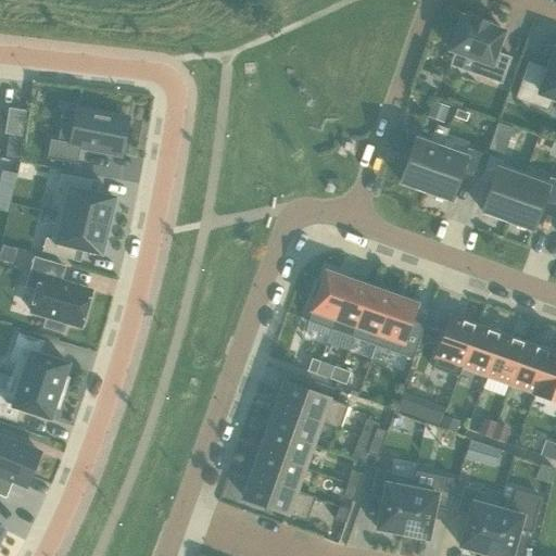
[(477,75),(502,84),(510,58),(496,52),(504,32),(488,26),(489,24),(471,19),(471,20),(460,16),(456,29),(451,27),(444,45),(450,47),(449,50),(481,62),(477,75)]
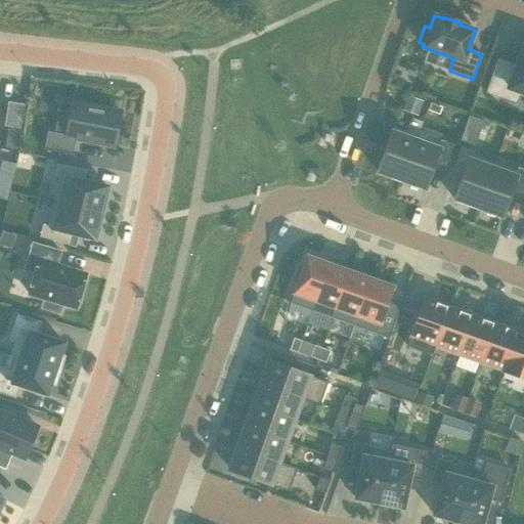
[(516,103),(520,92),(523,93),(523,45),(517,64),(497,57),(485,92),(516,103)]
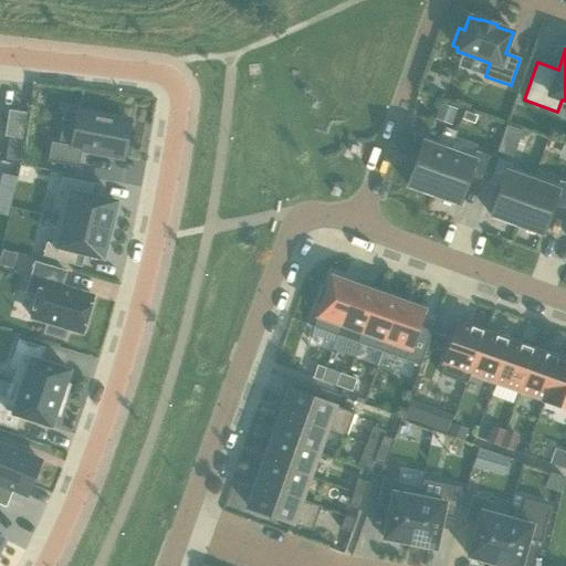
[(450,119),(454,109),(442,105),(439,116),(450,119)]
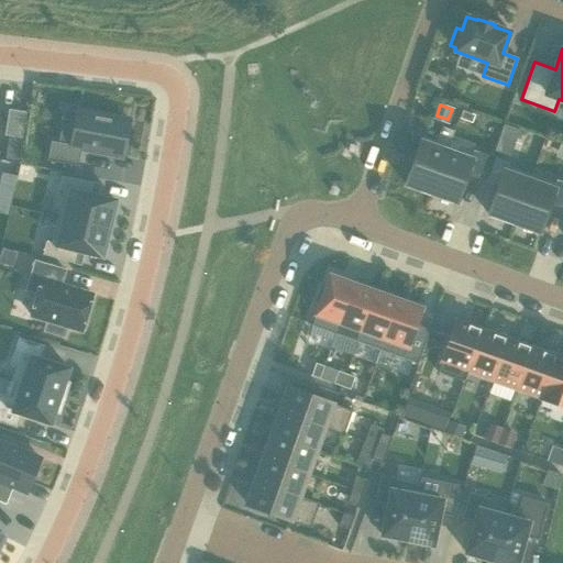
[(9,109),(4,135),(22,139),(25,112),(9,109)]
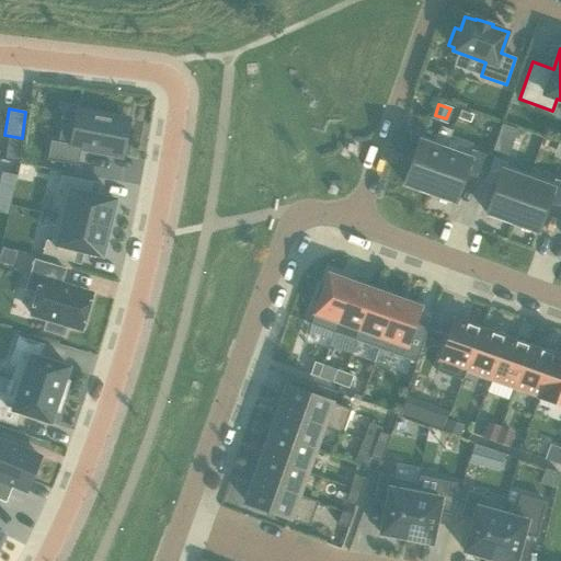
[(470,123),(473,114),(460,110),(458,118),(470,123)]
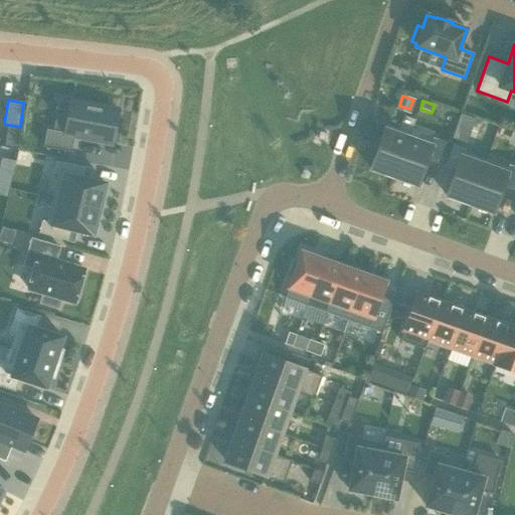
[(46,132),(43,148),(73,153),(76,138),(112,144),(118,111),(70,103),(64,136),(46,132)]
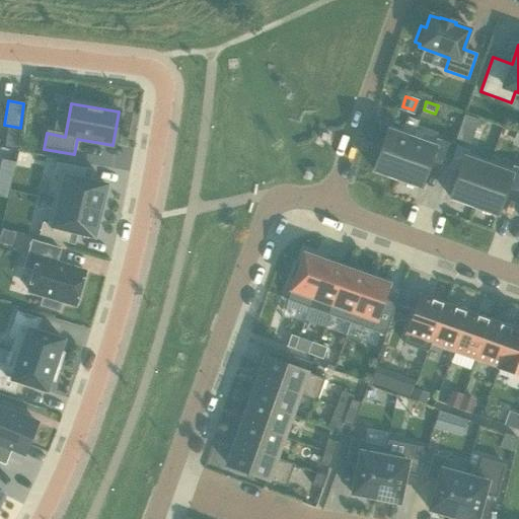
[(474,130),(478,120),(463,115),(460,125),(474,130)]
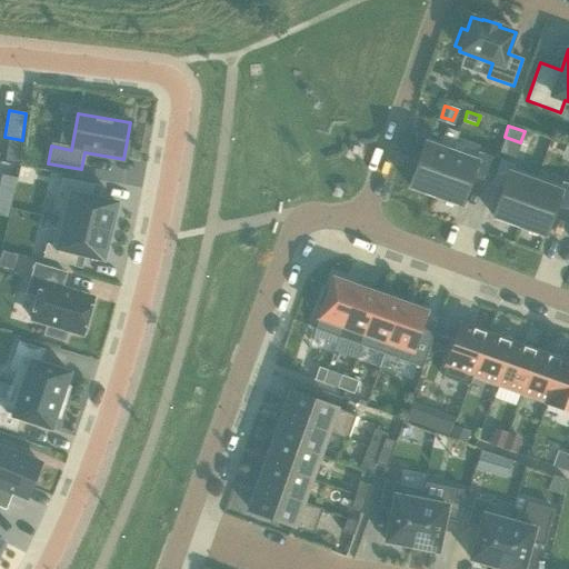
[(451,152),(452,152),(453,147),(458,132),(446,128),(441,142),(428,138),(410,188),(436,197),(451,152)]
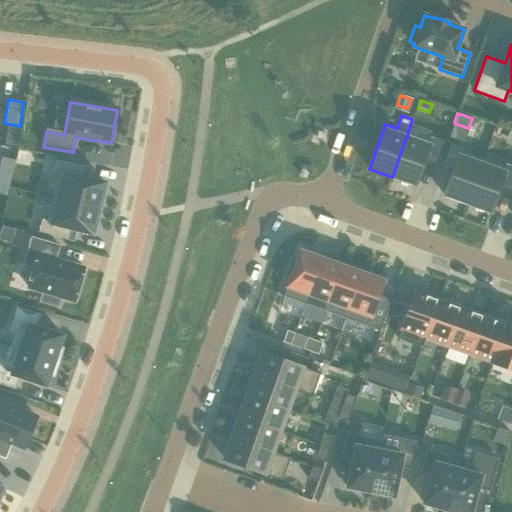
[(427,144),(407,137),(406,137),(392,177),(414,185),(424,159),(435,163),(443,141),(430,136),(427,144)]
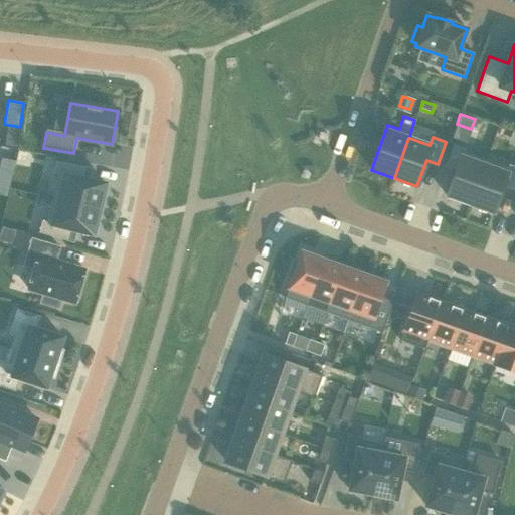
[(470,205),(486,160),(465,152),(466,149),(453,144),(446,166),(457,170),(447,196),(470,205)]
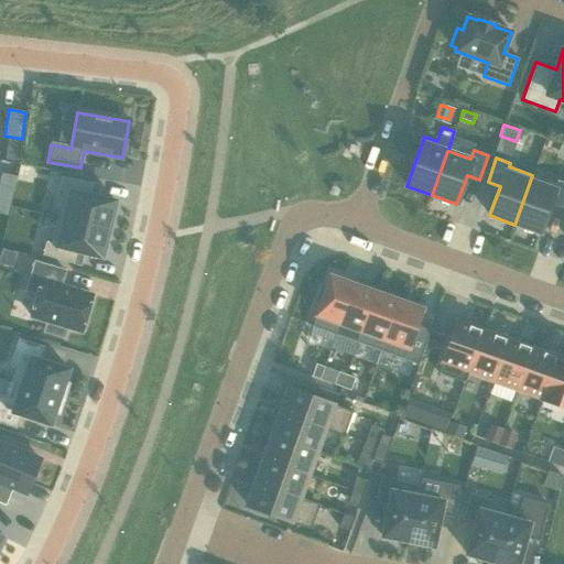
[(555,184),(532,175),(514,225),(540,234),(550,205),(562,209),(563,203),(563,182),(557,180),(555,184)]
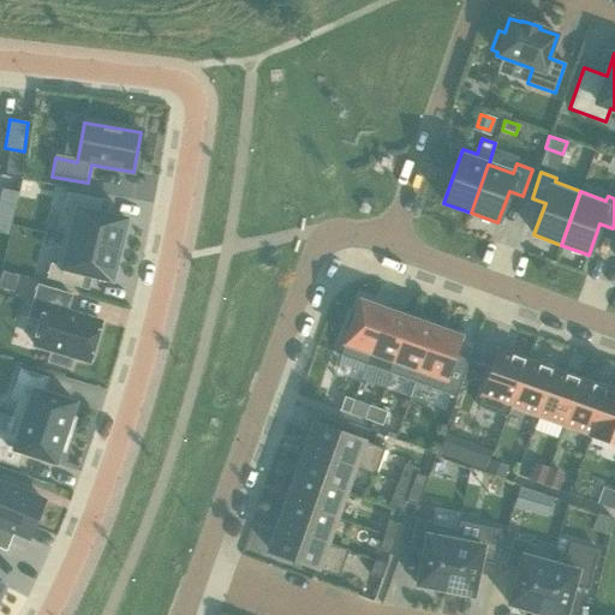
[(70,208),(63,237),(119,250),(126,220),(101,214),(103,199),(67,192),(64,207),(70,208)]
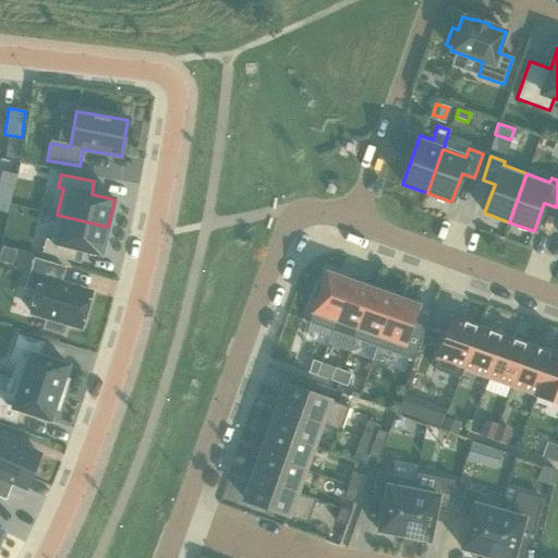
[(45,239),(41,252),(74,262),(77,249),(100,255),(108,227),(57,215),(50,240),(45,239)]
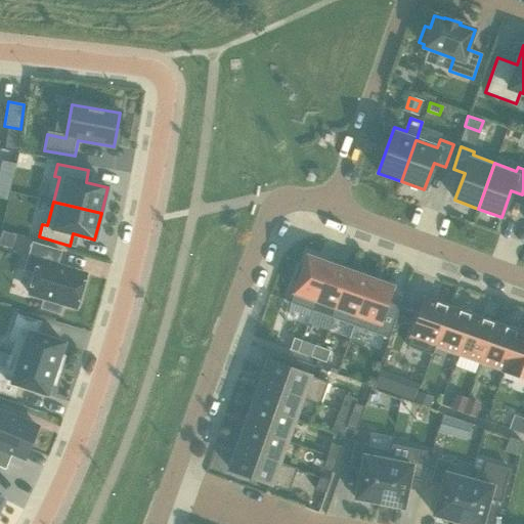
[(27,243),(18,269),(30,272),(24,294),(40,299),(39,304),(58,309),(60,304),(76,309),(86,274),(66,268),(70,255),(27,243)]
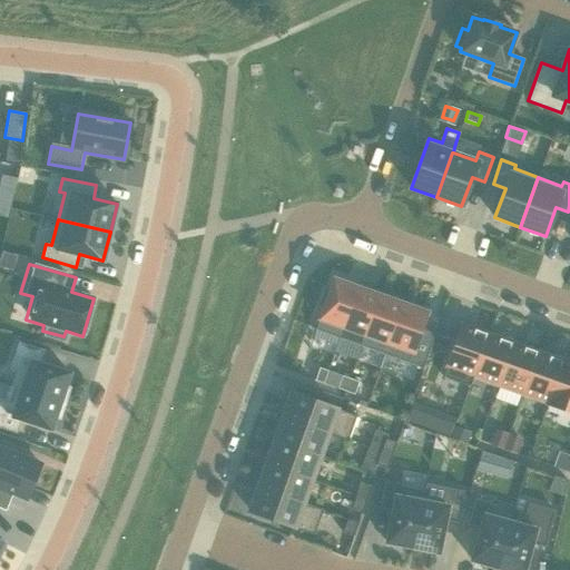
[(324,306),(316,330),(343,338),(361,288),(334,278),(330,292),(325,291),(321,305),(324,306)]
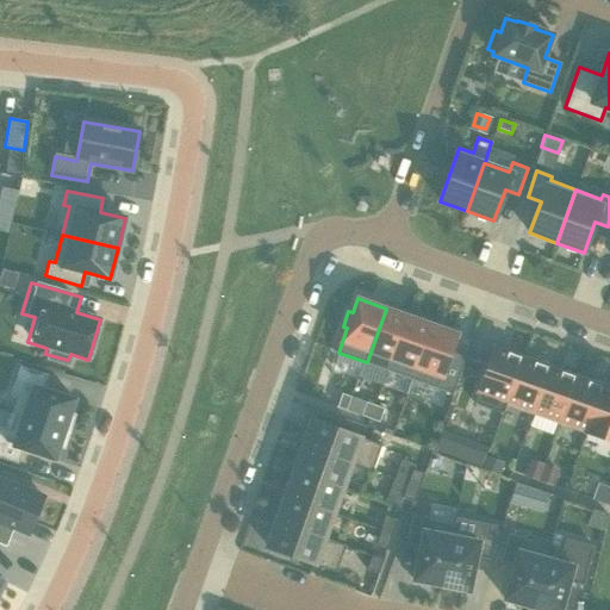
[(386,309),(367,362),(396,373),(415,319),(386,309)]
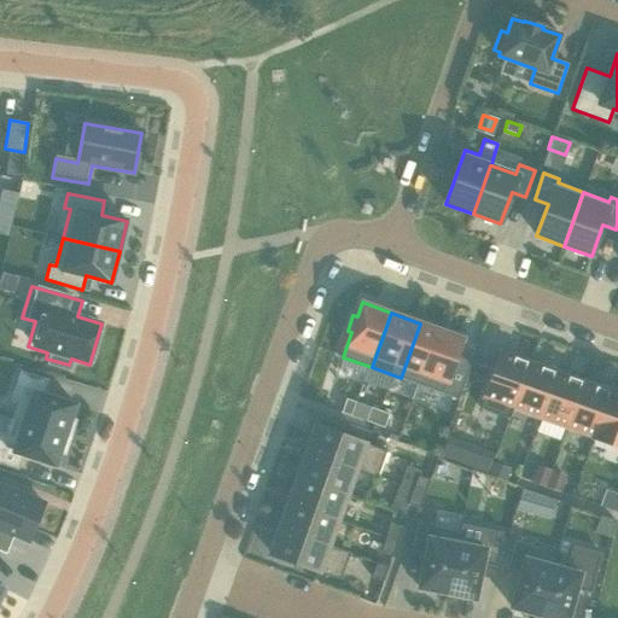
[(420,324),(401,378),(430,388),(449,333),(420,324)]
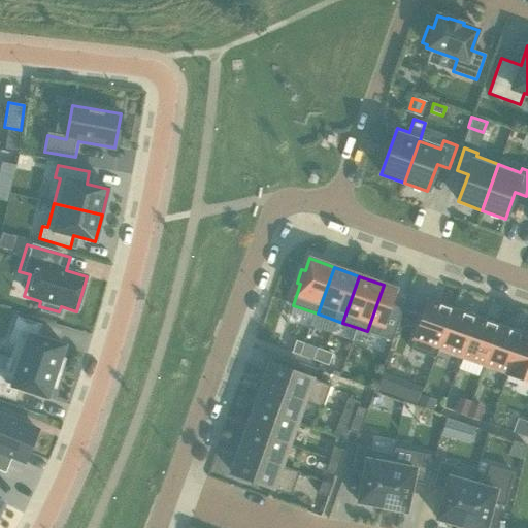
[(384,285),(367,331),(392,340),(402,309),(390,305),(395,289),(384,285)]
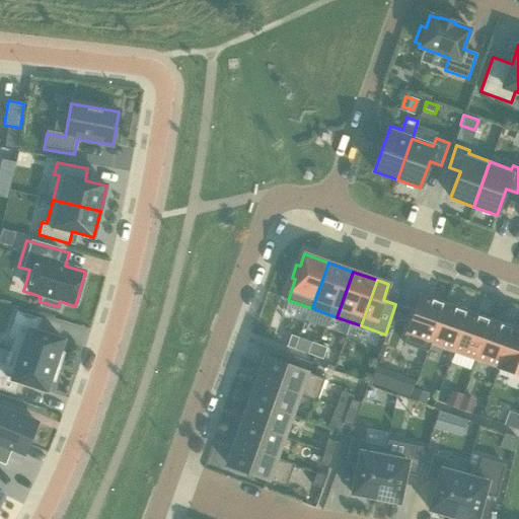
[(444,304),(421,295),(403,344),(428,352),(431,343),(430,343),(444,304)]
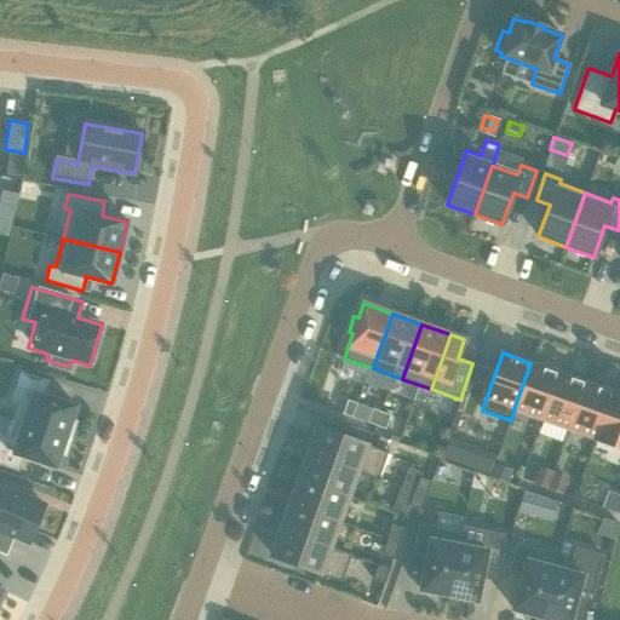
[(558,373),(530,363),(514,409),(515,409),(541,419),(558,373)]
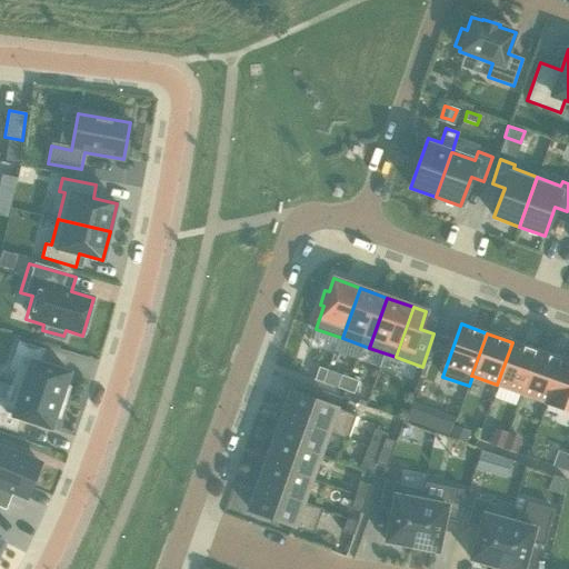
[(18,341),(10,367),(16,369),(11,386),(16,387),(65,402),(69,387),(65,386),(69,372),(40,363),(45,349),(18,341)]
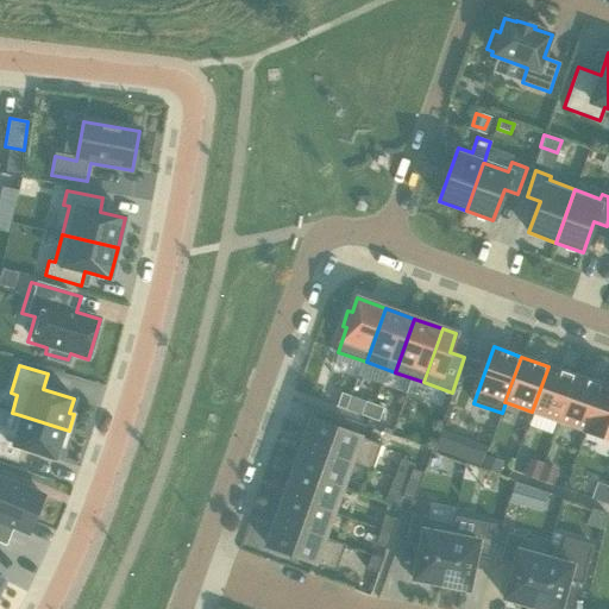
[(575,376),(548,366),(532,412),(558,421),(575,376)]
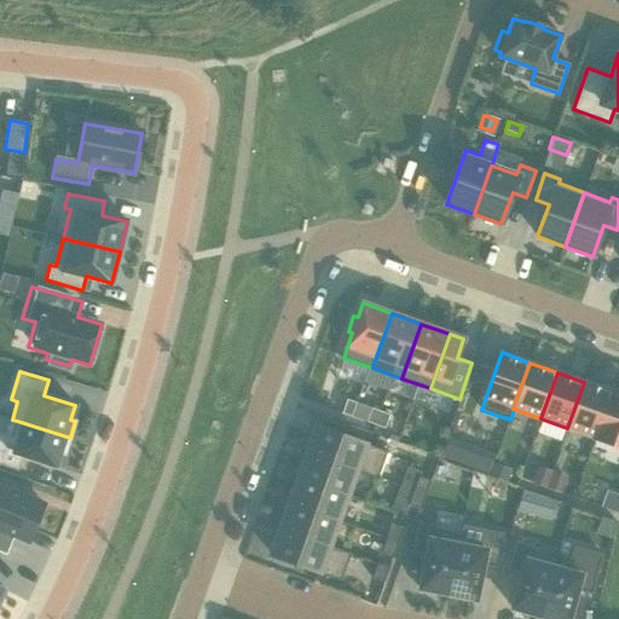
[(612,392),(584,382),(567,428),(595,438),(612,392)]
